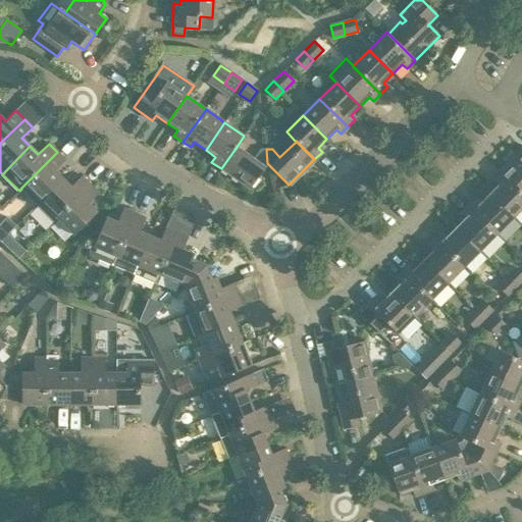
[(237,147),(221,168),(250,189),(267,163),(266,149),(261,149),(254,159),(237,147)]
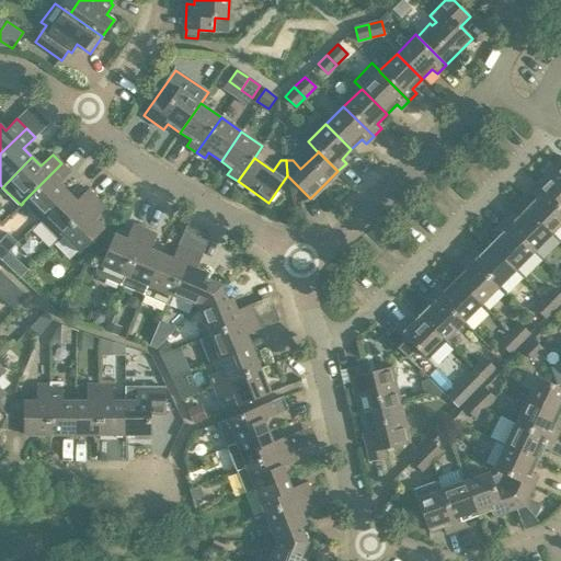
[(560,162),(538,186),(560,209),(560,162)]
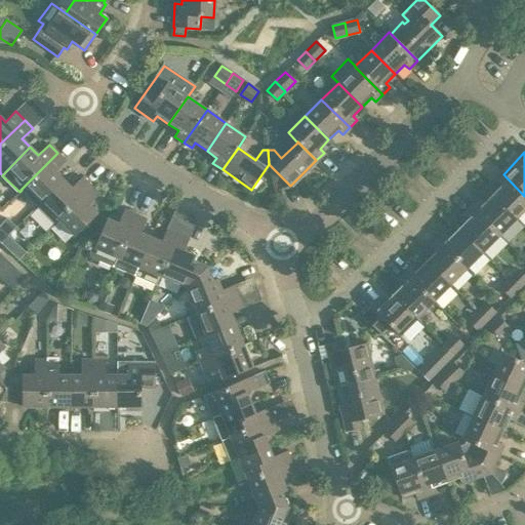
[(66,161),(57,153),(21,190),(22,190),(37,206),(64,179),(55,172),(66,161)]
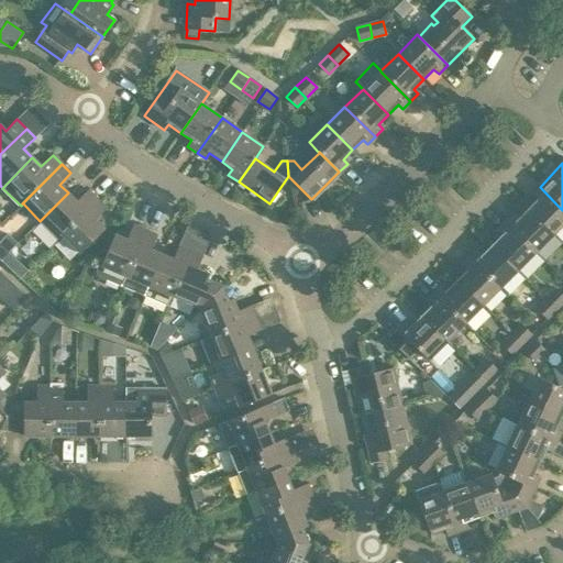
[(542,205),(532,214),(553,235),(562,224),(562,210),(540,187),(532,195),(542,205)]
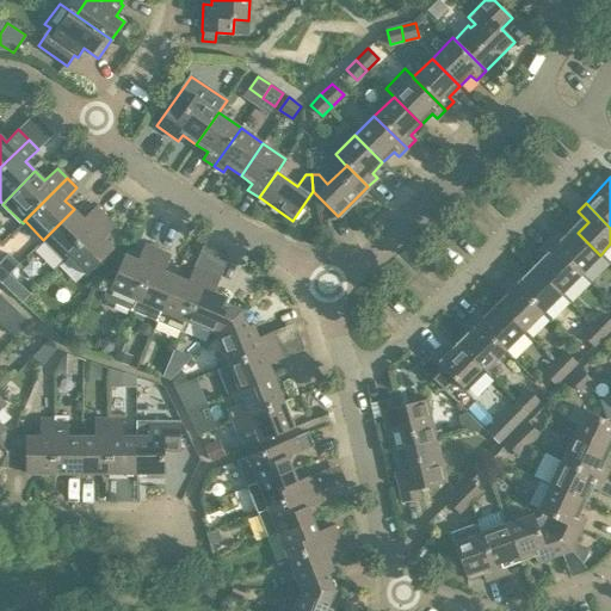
[(82,218),(74,209),(43,240),(63,260),(68,255),(67,254),(105,217),(96,207),(82,218)]
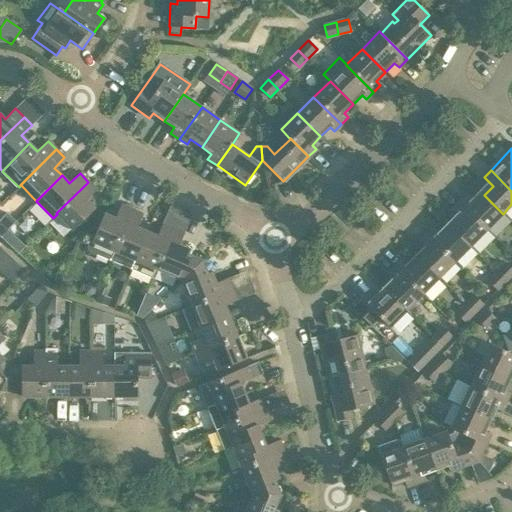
[(56,213),(57,214),(72,230),(94,208),(85,200),(96,189),(88,182),(56,213)]
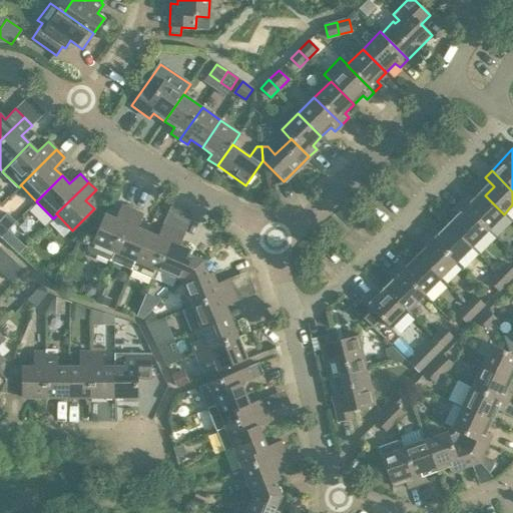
[(467,195),(460,202),(488,230),(504,214),(485,195),(476,204),(467,195)]
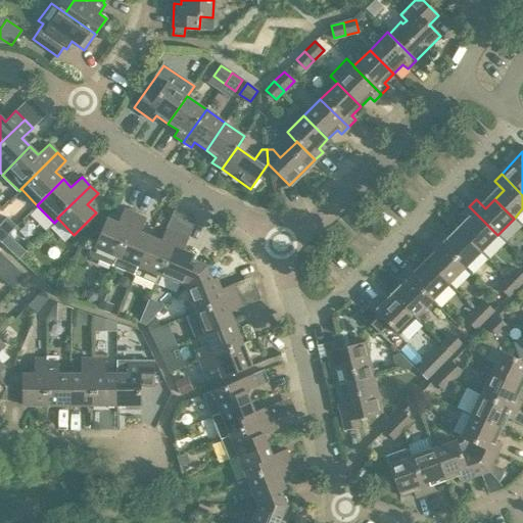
[(470,223),(462,232),(481,251),(497,235),(469,206),(461,214),(470,223)]
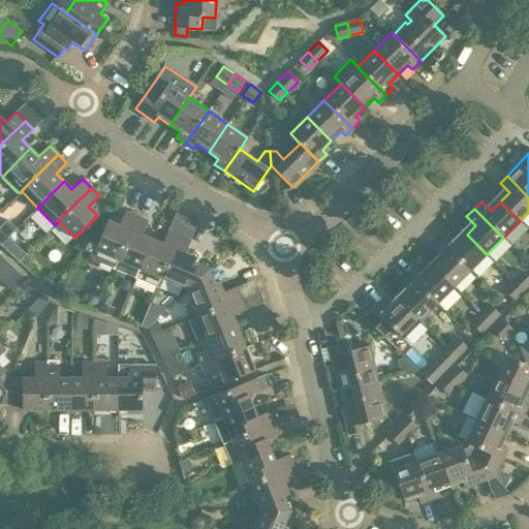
[(109,221),(96,250),(93,250),(90,252),(89,256),(89,259),(92,262),(95,263),(99,262),(114,270),(136,216),(125,212),(120,225),(109,221)]
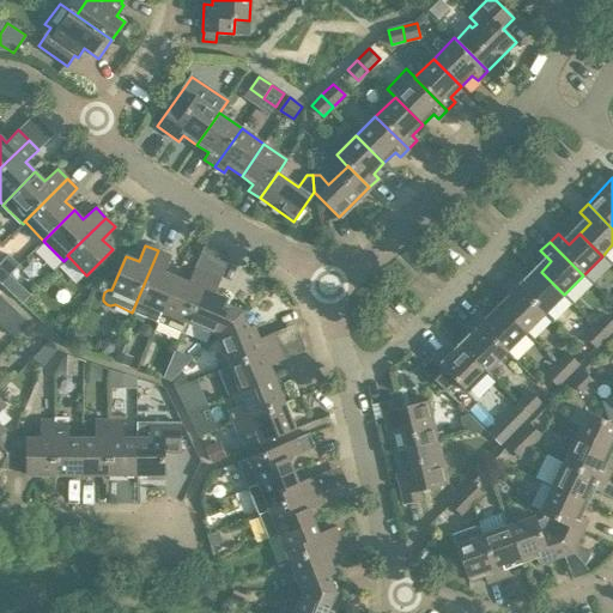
[(170,256),(158,250),(132,313),(157,322),(176,278),(164,272),(170,256)]
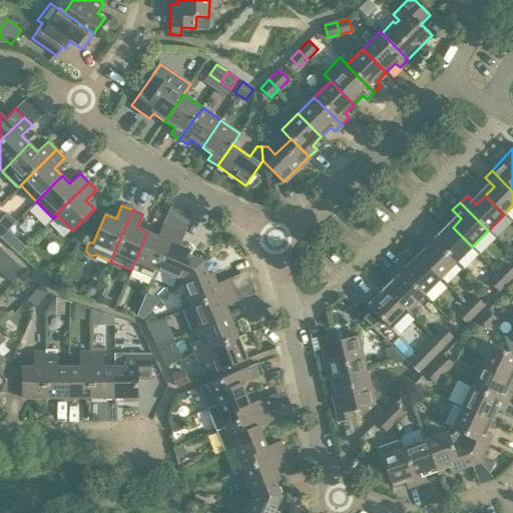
[(157,236),(147,232),(131,270),(151,279),(155,269),(156,269),(174,227),(163,222),(157,236)]
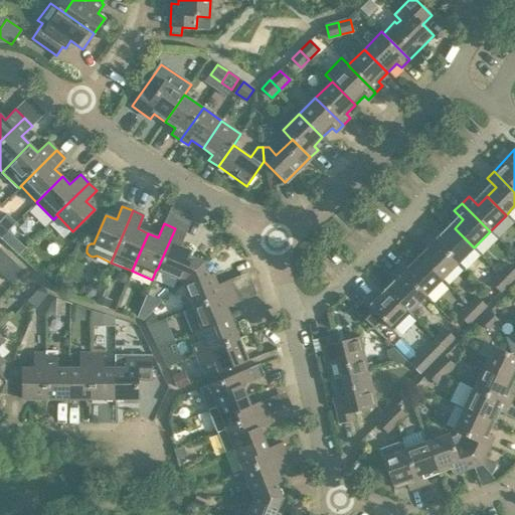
[(157,270),(182,281),(203,262),(189,255),(191,250),(180,246),(185,232),(175,228),(157,270)]
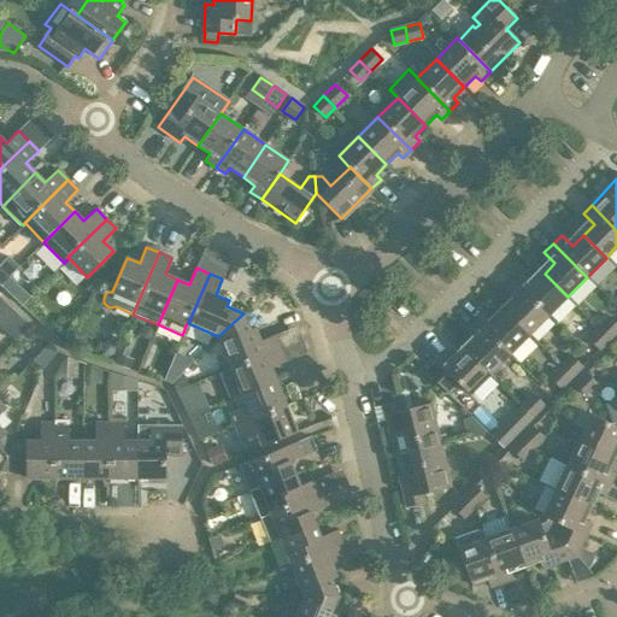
[(523,274),(515,282),(548,316),(568,297),(545,274),(534,285),(523,274)]
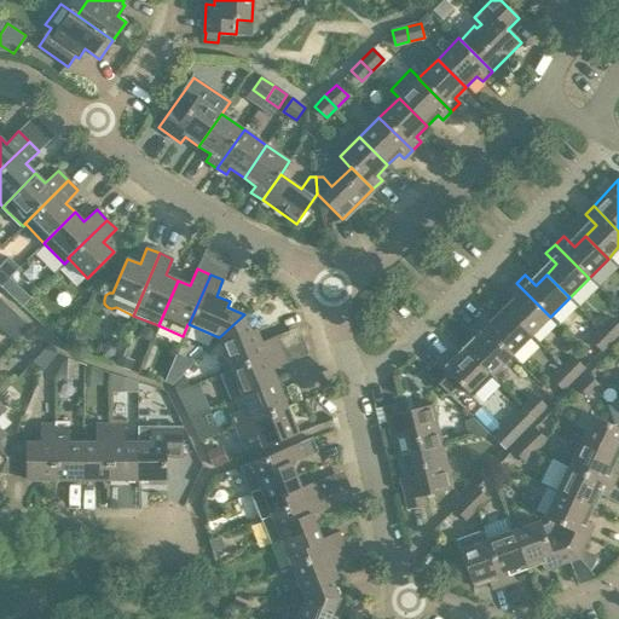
[(518,304),(508,313),(530,336),(550,317),(516,283),(507,293),(518,304)]
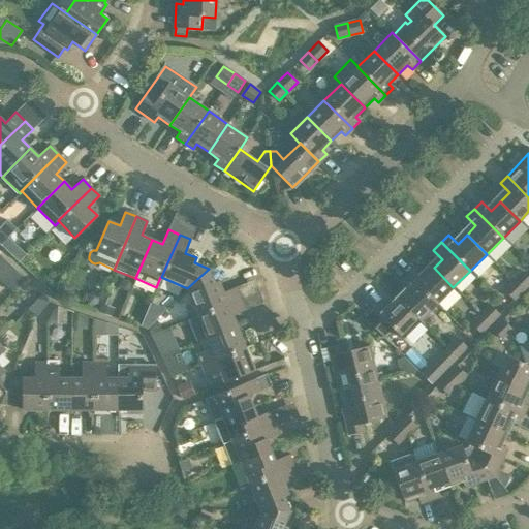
[(414,268),(407,275),(436,304),(453,287),(434,268),(424,277),(414,268)]
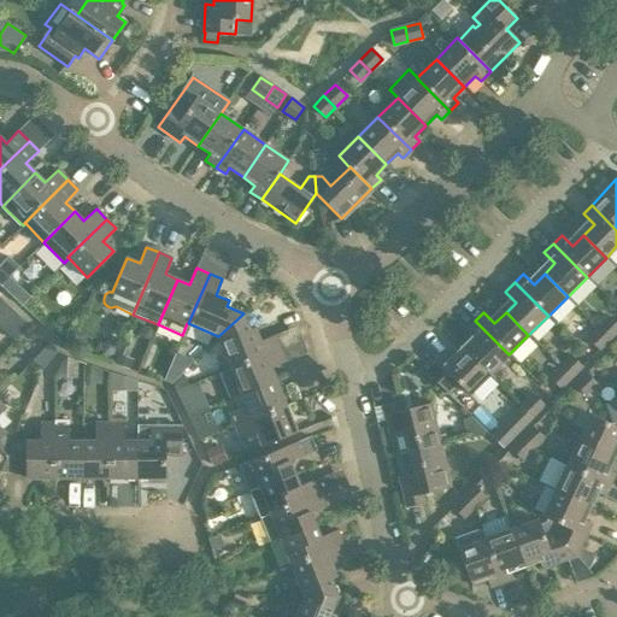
[(218,336),(230,368),(282,348),(287,346),(282,333),(260,341),(254,328),(250,329),(244,313),(218,336)]
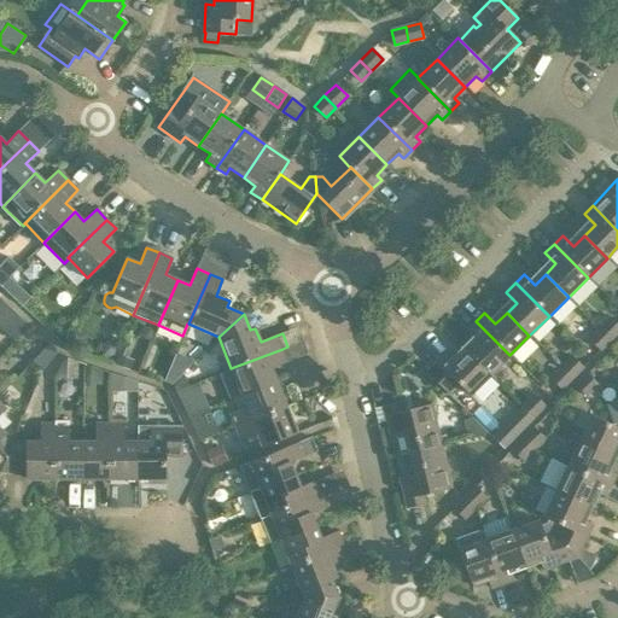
[(28,327),(17,315),(3,331),(13,342),(28,327)]
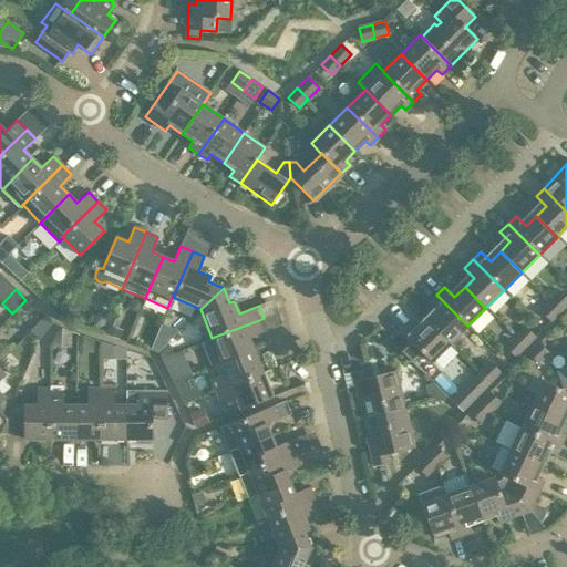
[(550,301),(560,311),(566,305),(566,298),(560,291),(550,301)]
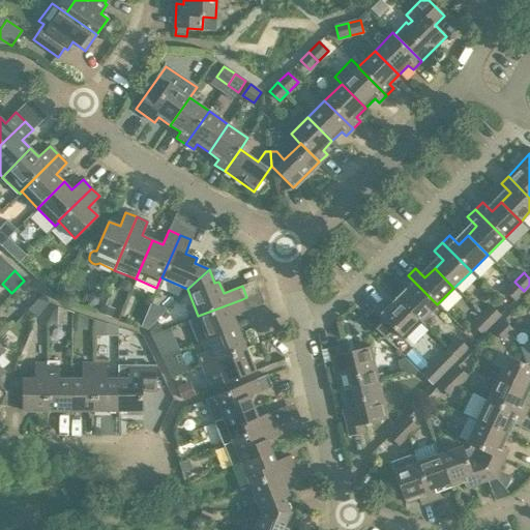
[(410,293),(401,302),(420,321),(437,304),(408,275),(401,284),(410,293)]
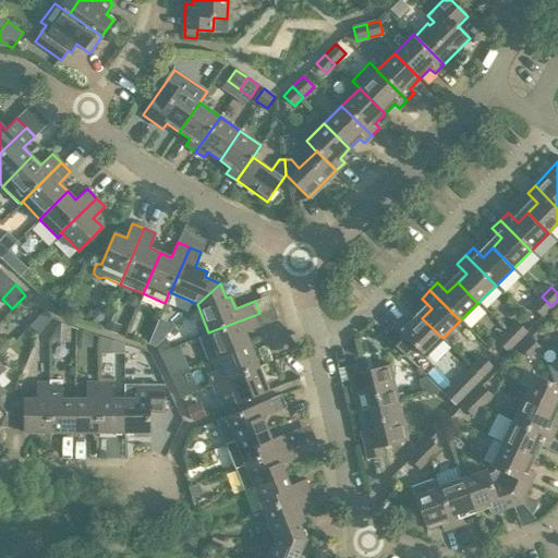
[(552,306),(542,296),(532,306),(542,316),(552,306)]
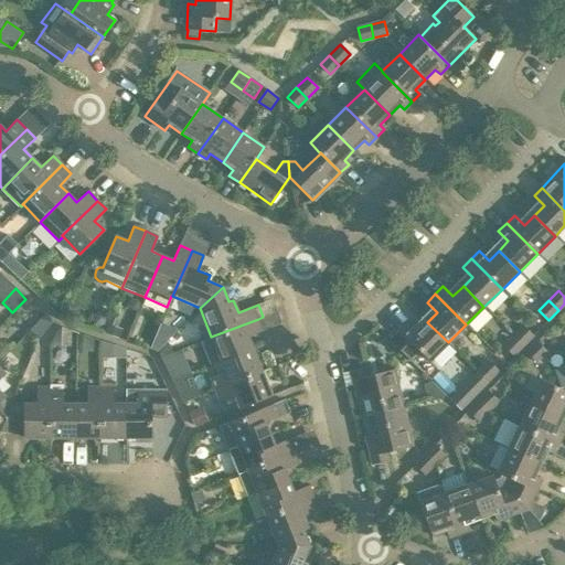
[(211,337),(212,338),(201,342),(210,364),(221,360),(253,349),(248,337),(263,331),(258,319),(211,337)]
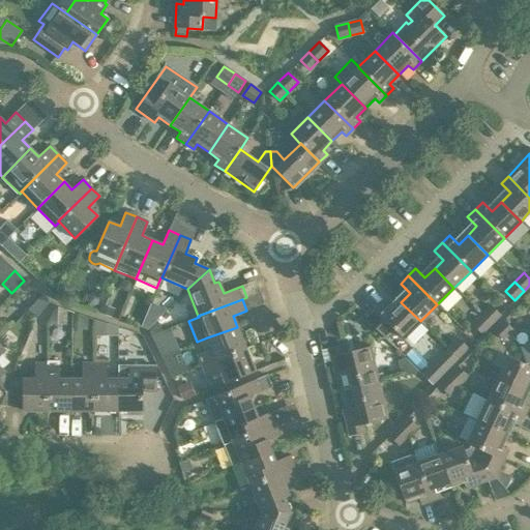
[(403,339),(420,321),(401,302),(391,312),(382,302),(365,319),(384,339),(393,329),(403,339)]
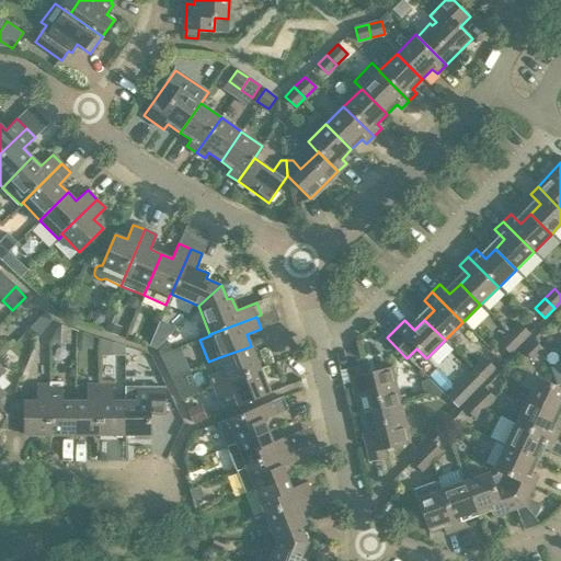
[(510,333),(519,343),(529,333),(519,324),(510,333)]
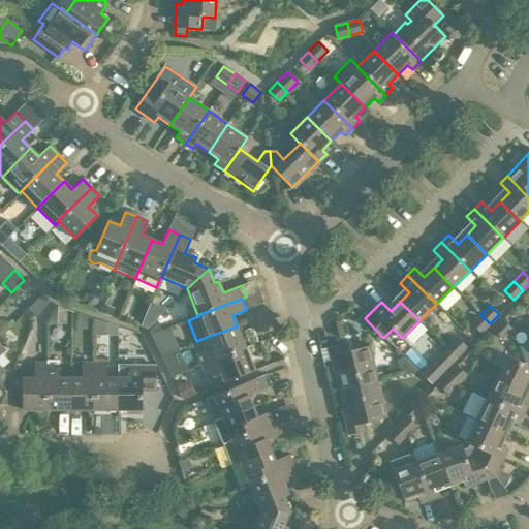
[(490,323),(480,314),(471,324),(480,334),(490,323)]
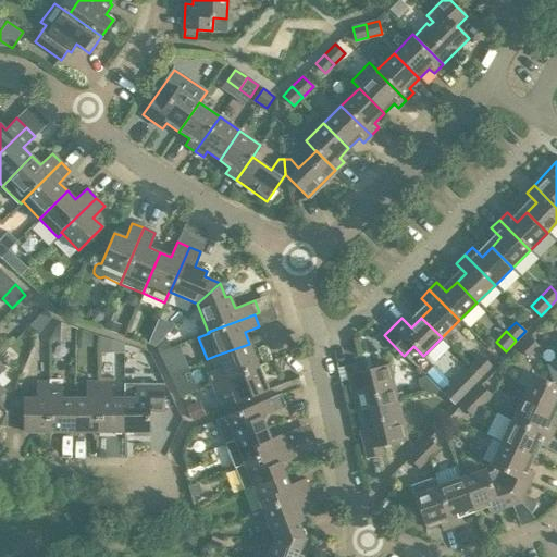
[(539,347),(529,337),(518,348),(528,358),(539,347)]
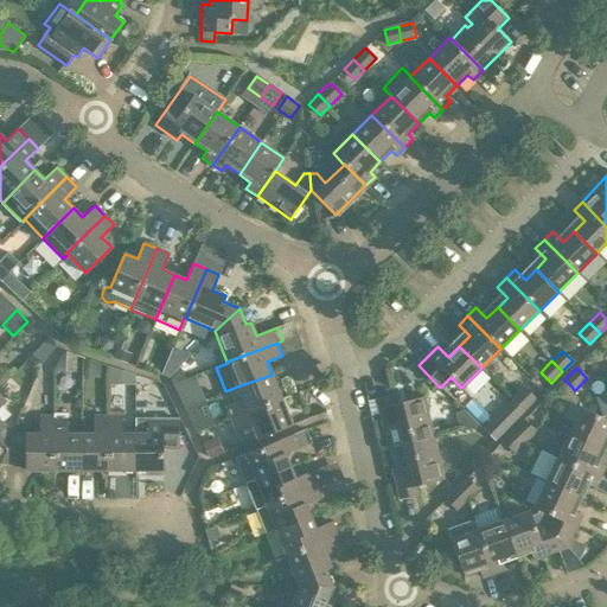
[(227,406),(231,419),(281,400),(272,375),(237,387),(242,400),(227,406)]
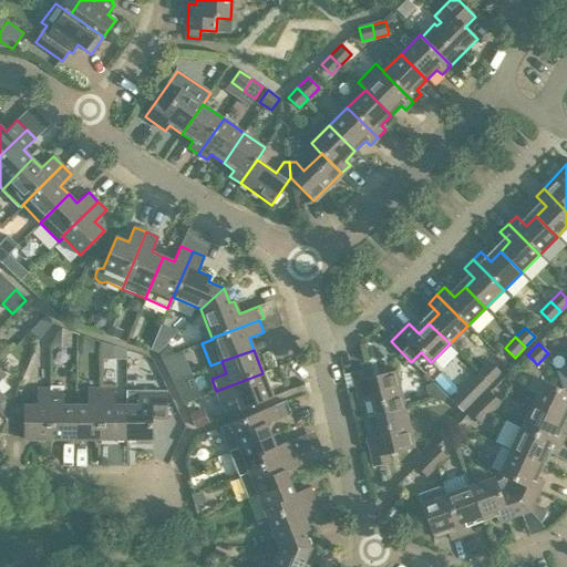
[(165,358),(176,385),(194,378),(183,351),(165,358)]
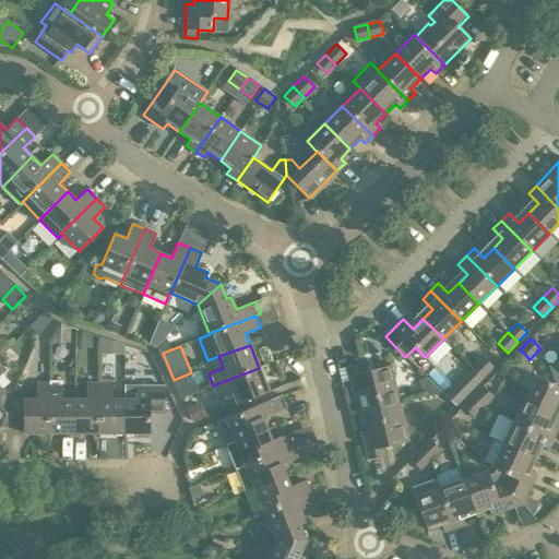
[(473,368),(483,378),(492,367),(483,358),(473,368)]
